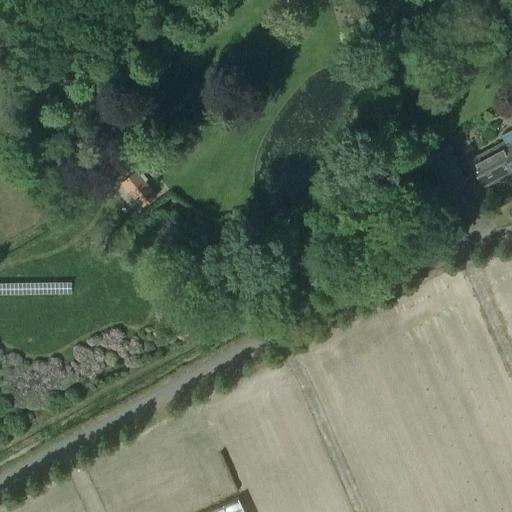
[(511,128),(501,135),(505,142),(502,144),(501,142),(470,159),(484,184),(511,168),(511,128)]
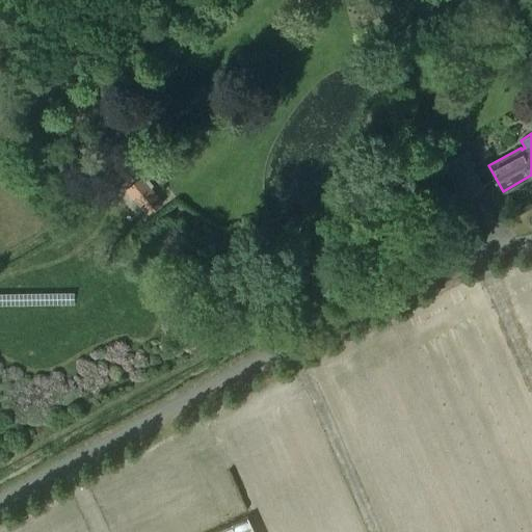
[(462,196),(483,186),(464,153),(445,163),(462,196)]
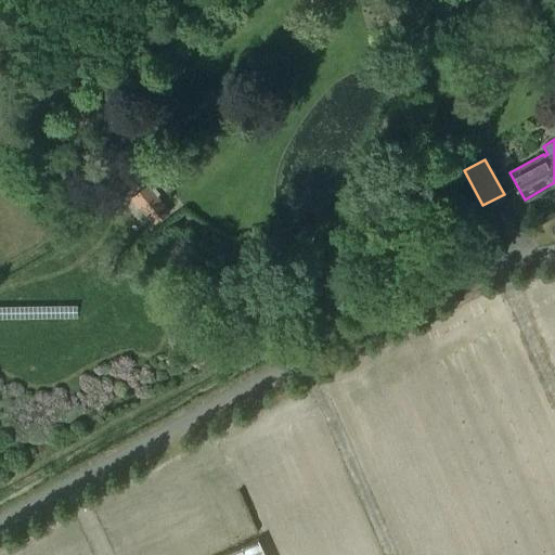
[(147,189),(145,185),(130,197),(153,224),(167,211),(155,196),(158,194),(151,185),(147,189)]
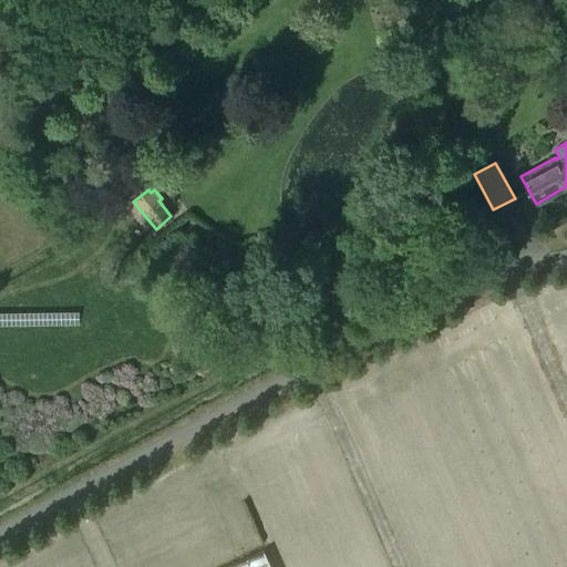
[(271,566),(266,553),(233,566),(271,566)]
